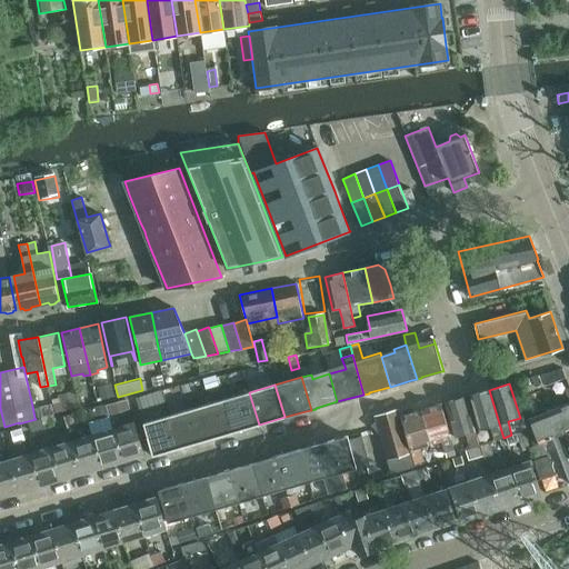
[(108,388),(96,391),(98,401),(111,398),(108,388)]
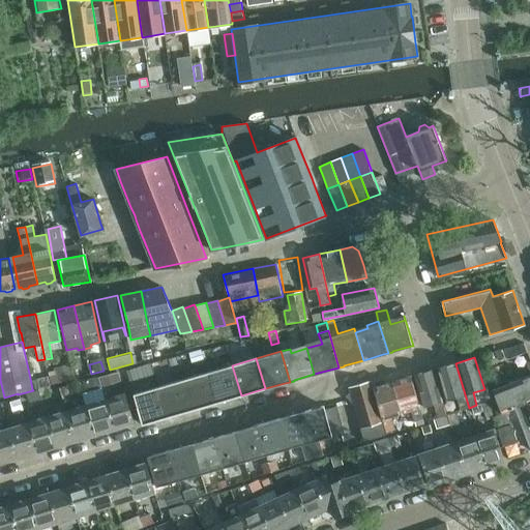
[(135,379),(155,373),(152,361),(130,367),(135,379)]
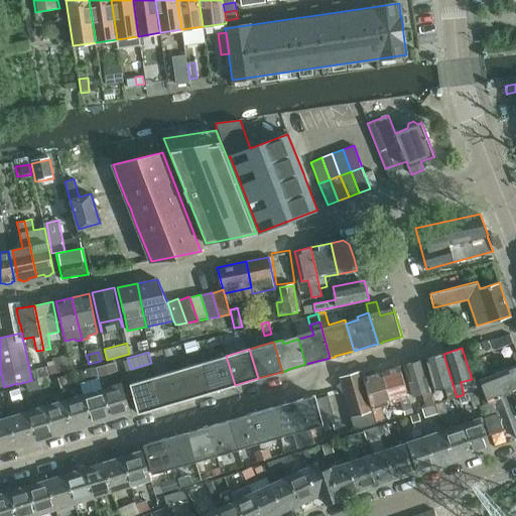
[(448,399),(457,397),(443,354),(424,359),(434,390),(444,387),(448,399)]
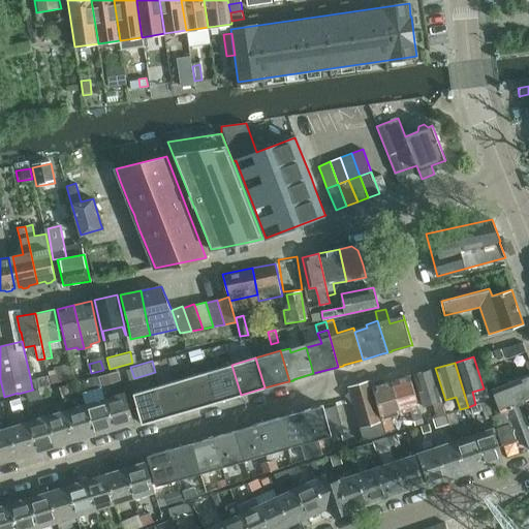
[(231,365),(207,372),(216,402),(241,395),(231,365)]
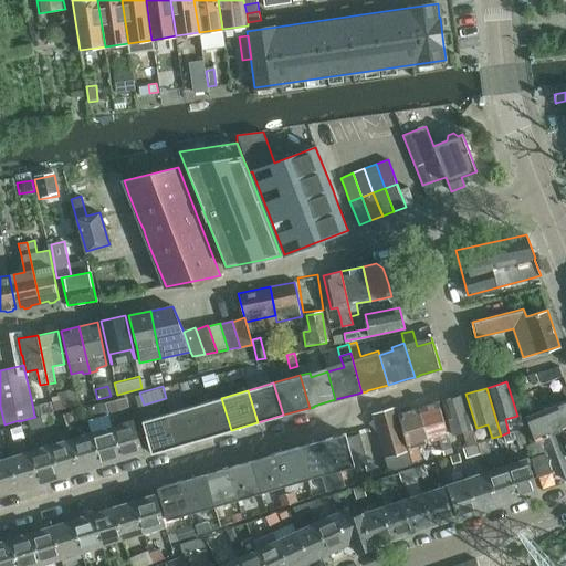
[(76,392),(50,399),(52,411),(80,404),(76,392)]
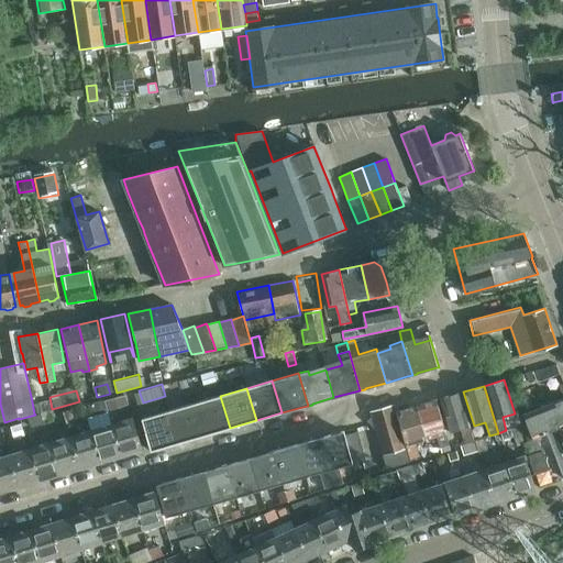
[(461,429),(465,443),(474,440),(460,393),(440,398),(450,432),(461,429)]
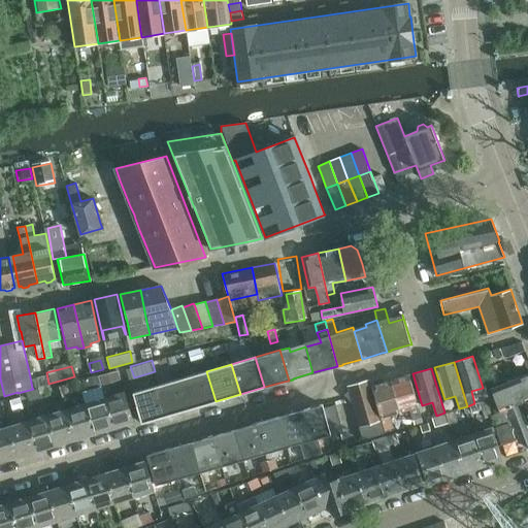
[(113,371),(98,375),(101,386),(121,380),(119,374),(113,371)]
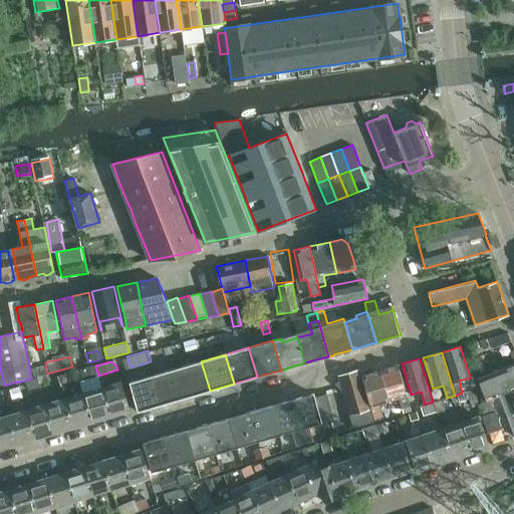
[(201,361),(178,368),(186,398),(210,391),(201,361)]
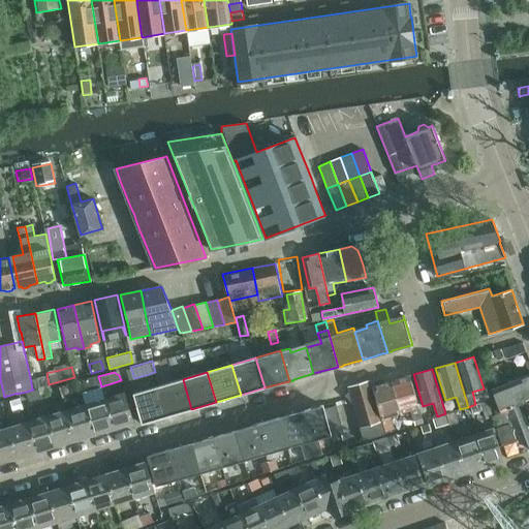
[(47,373),(30,377),(32,389),(49,384),(47,373)]
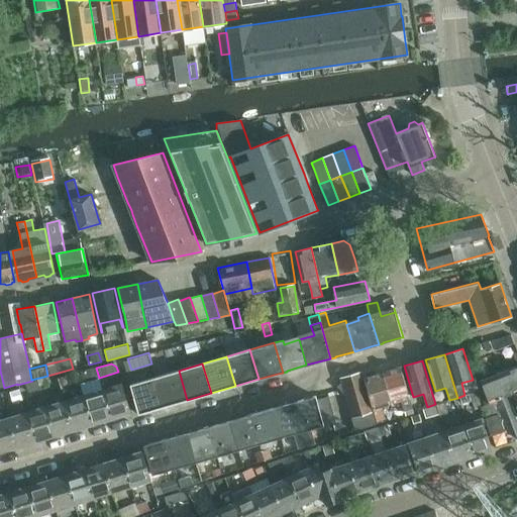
[(489,403),(507,396),(516,392),(516,366),(481,380),(489,403)]
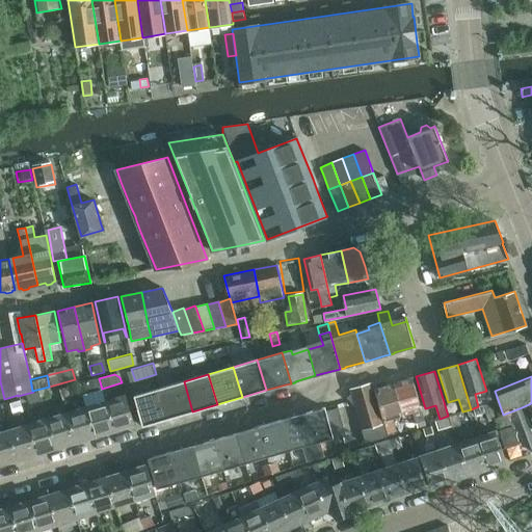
[(413,377),(393,383),(403,415),(413,413),(417,427),(425,424),(423,415),(413,377)]
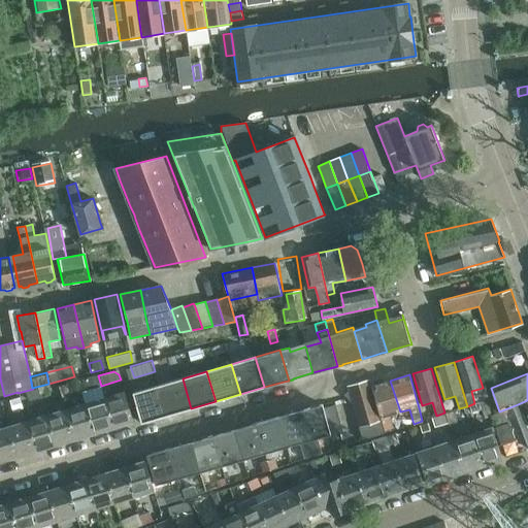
[(101,386),(98,375),(90,377),(93,388),(101,386)]
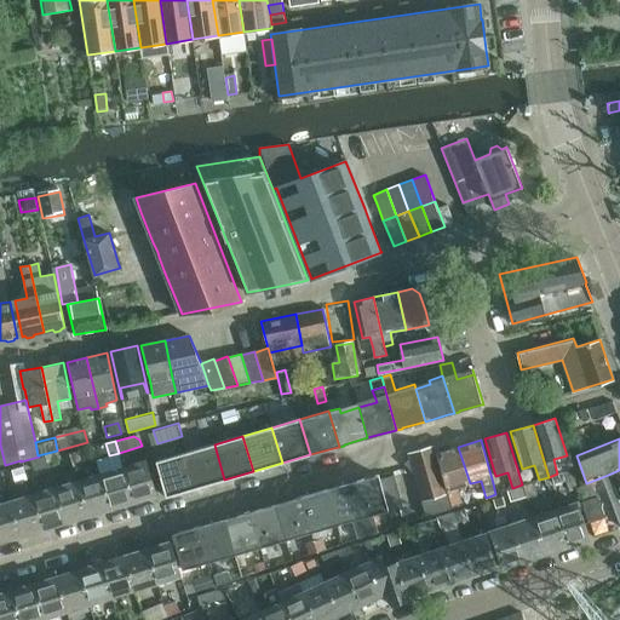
[(214,445),(185,453),(196,488),(224,480),(214,445)]
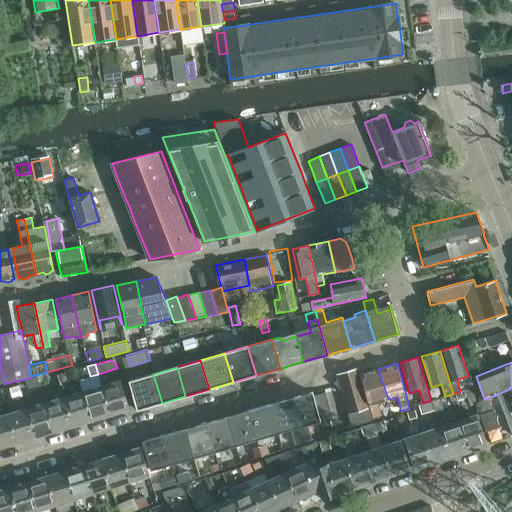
[(346,404),(341,406),(342,410),(347,409),(348,413),(369,407),(358,368),(338,374),(346,404)]
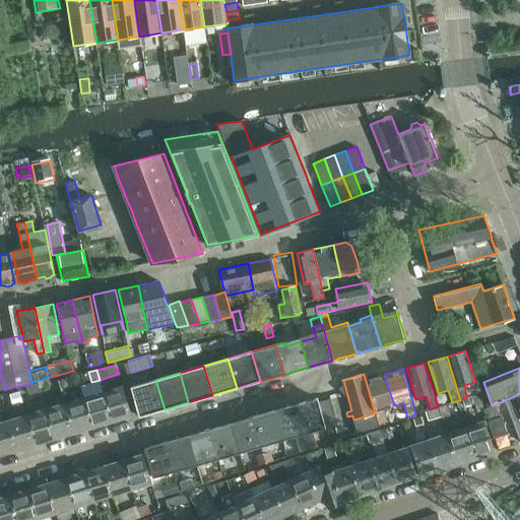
[(394,405),(384,375),(366,380),(379,425),(387,421),(383,408),(394,405)]
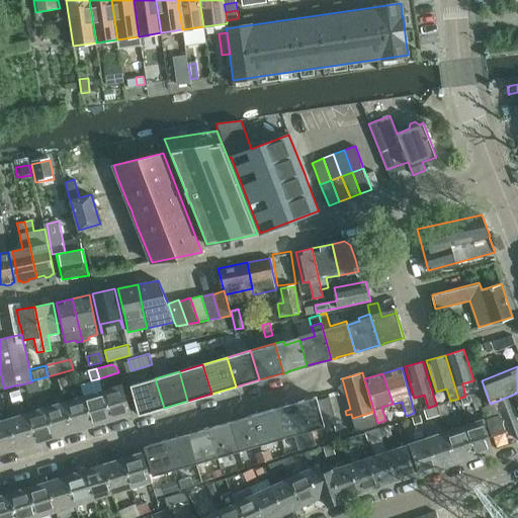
[(58,378),(61,389),(68,385),(65,376),(58,378)]
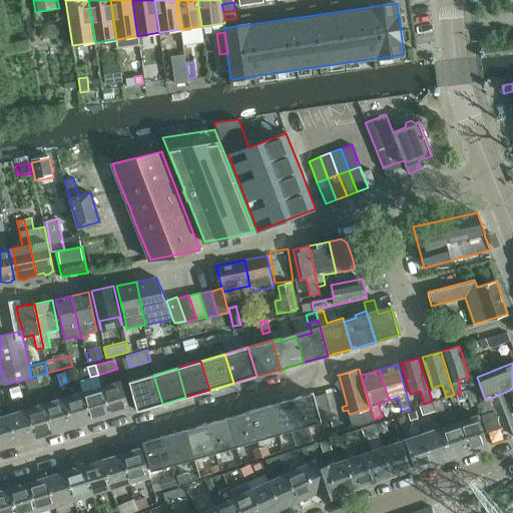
[(45,375),(37,378),(40,386),(47,384),(45,375)]
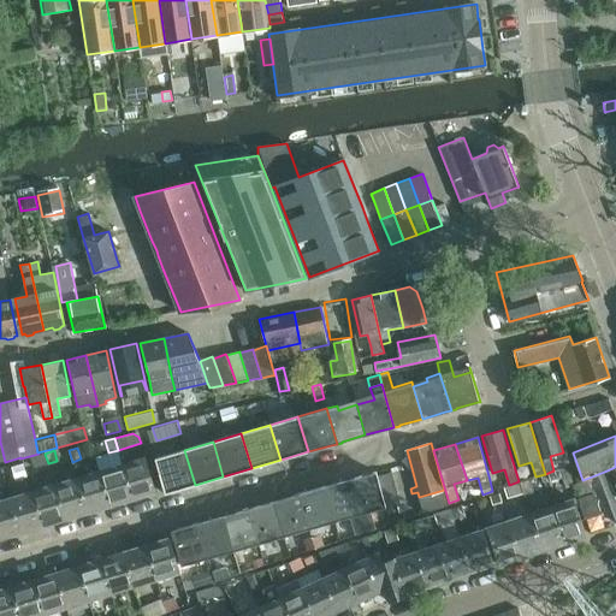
[(184,450),(155,458),(159,473),(165,493),(195,485),(184,450)]
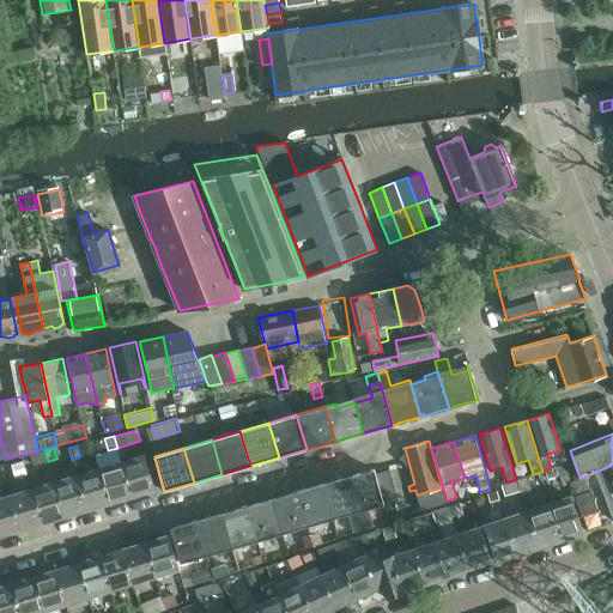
[(48,461),(44,451),(30,455),(32,465),(48,461)]
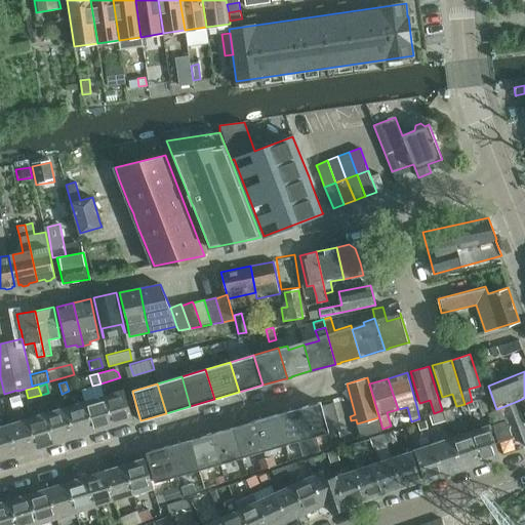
[(124,390),(104,396),(113,425),(132,418),(124,390)]
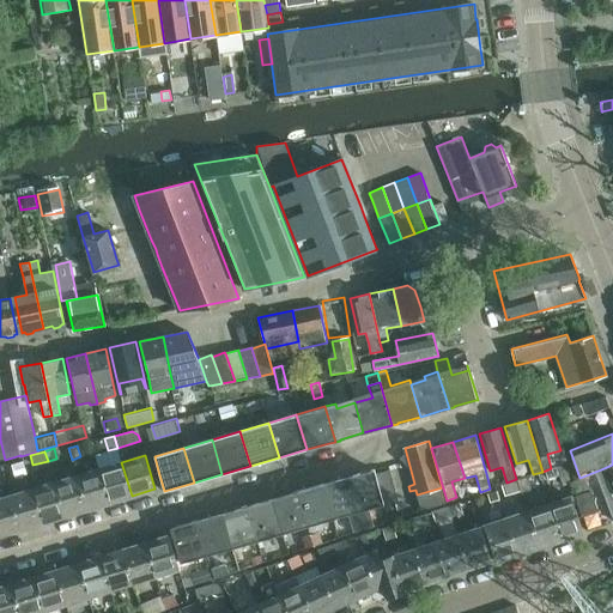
[(121,462),(99,468),(109,503),(132,496),(121,462)]
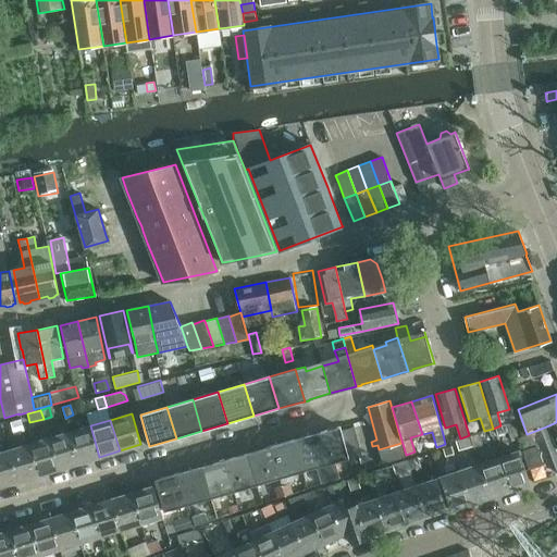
[(556,422),(546,426),(549,435),(540,438),(546,455),(556,449),(556,422)]
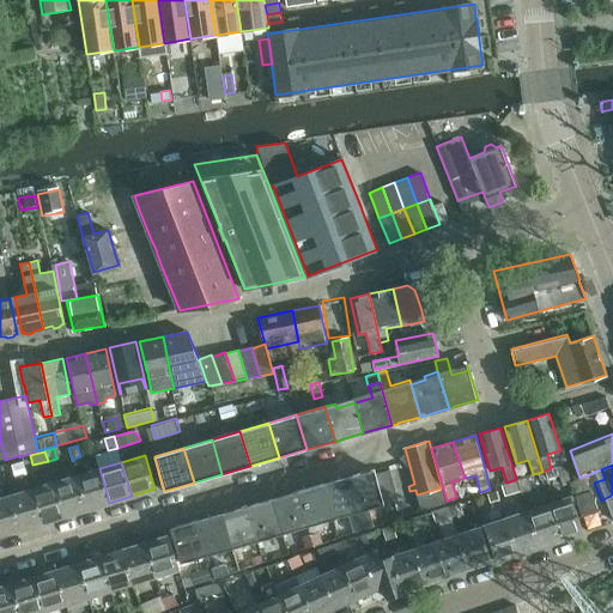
[(99,468),(77,475),(86,510),(109,503),(99,468)]
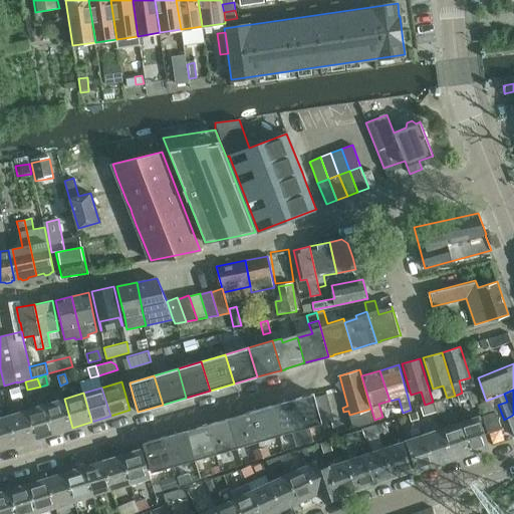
[(301,397),(292,400),(305,444),(313,442),(309,427),(322,423),(313,394),(311,395),(309,394),(303,396),(301,397)]
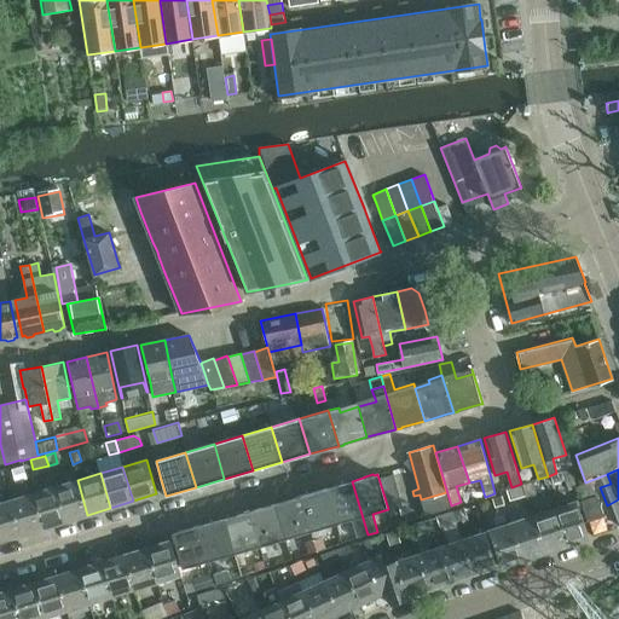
[(77,480),(55,487),(65,521),(87,515),(77,480)]
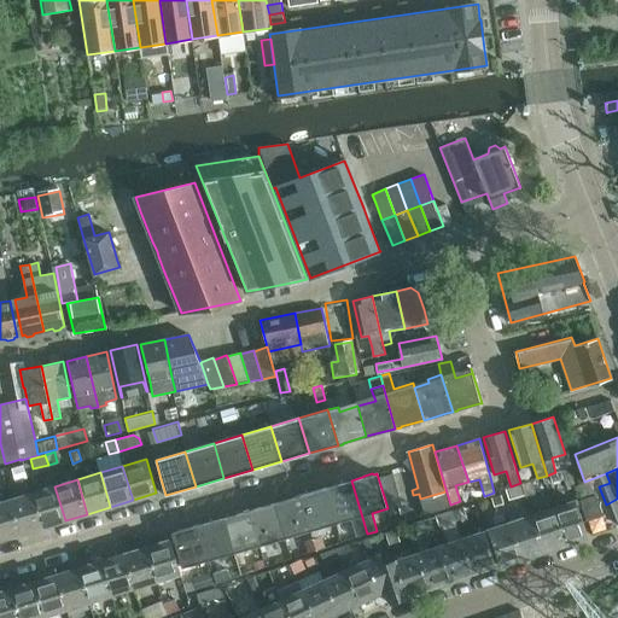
[(522,484),(525,496),(542,490),(538,479),(522,484)]
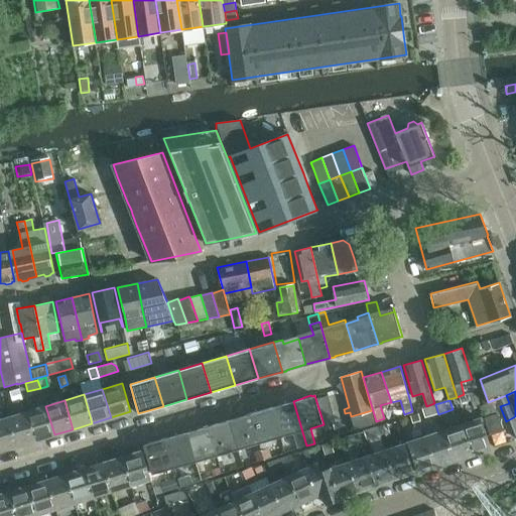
[(293,401),(272,407),(280,436),(293,433),(297,448),(306,445),(293,401)]
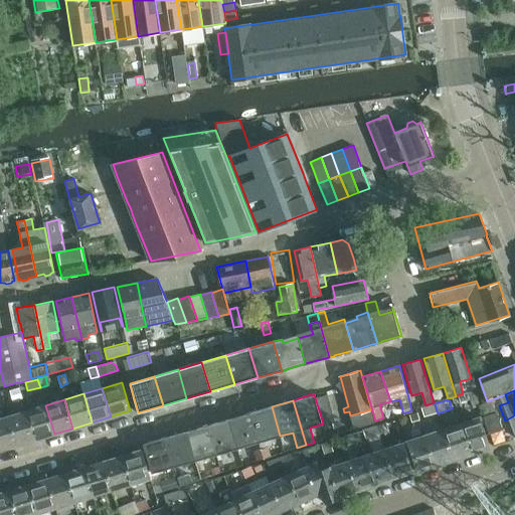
[(479,404),(489,434),(501,430),(491,400),(479,404)]
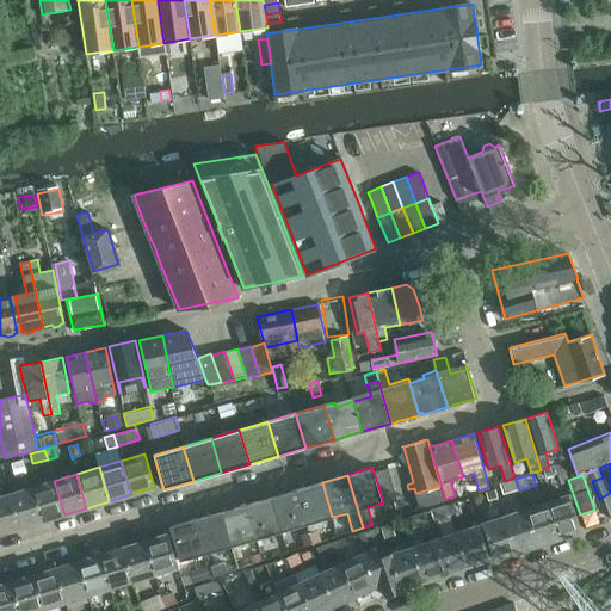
[(517,489),(514,480),(500,485),(504,494),(517,489)]
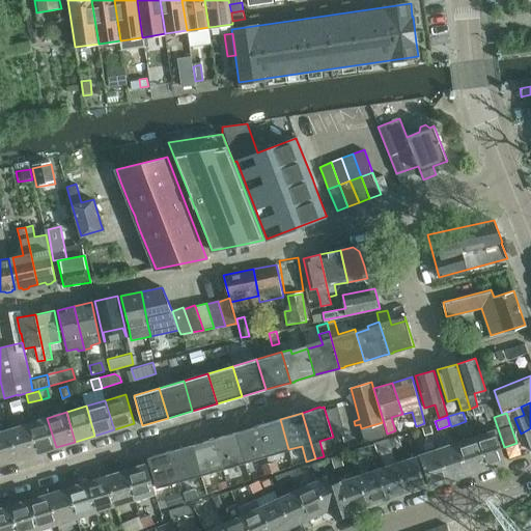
[(47,418),(27,423),(36,453),(56,447),(47,418)]
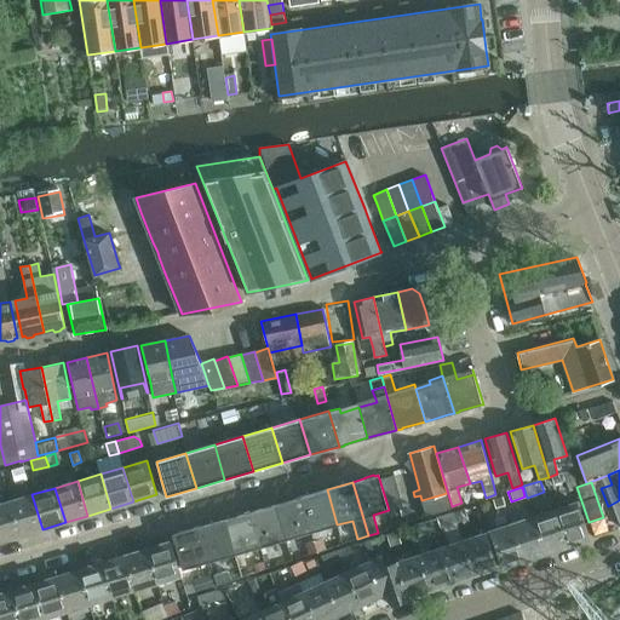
[(327,489),(302,498),(311,533),(337,524),(327,489)]
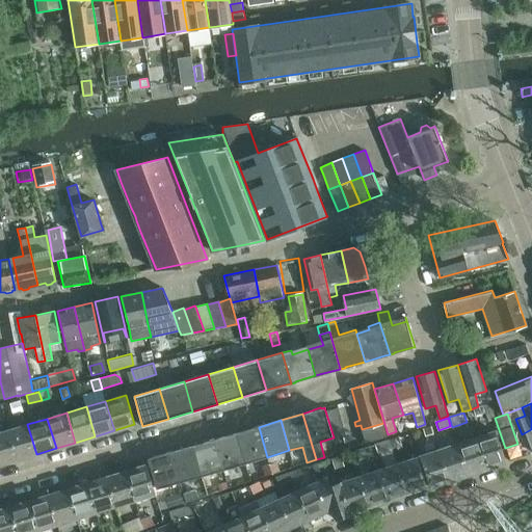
[(27,424),(8,430),(17,459),(36,454),(27,424)]
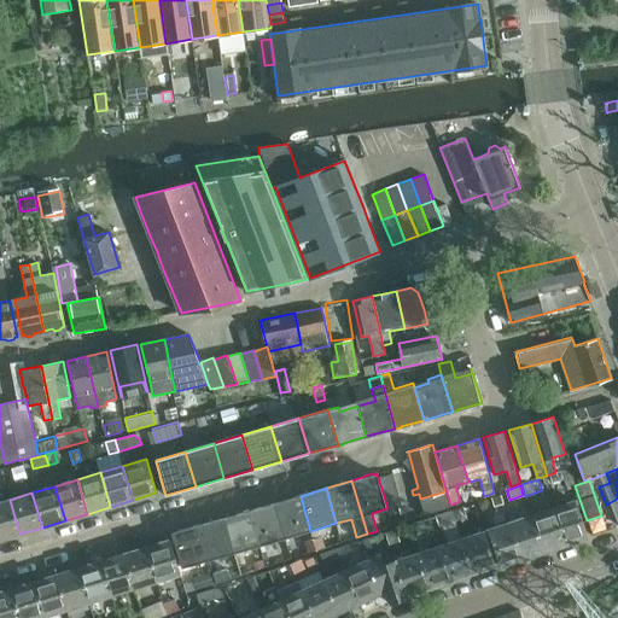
[(500,495),(491,497),(494,506),(503,503),(500,495)]
